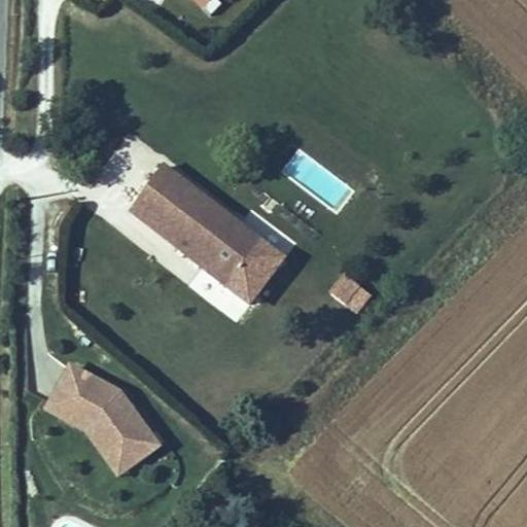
[(135,0),(149,13),(162,0),(135,0)]
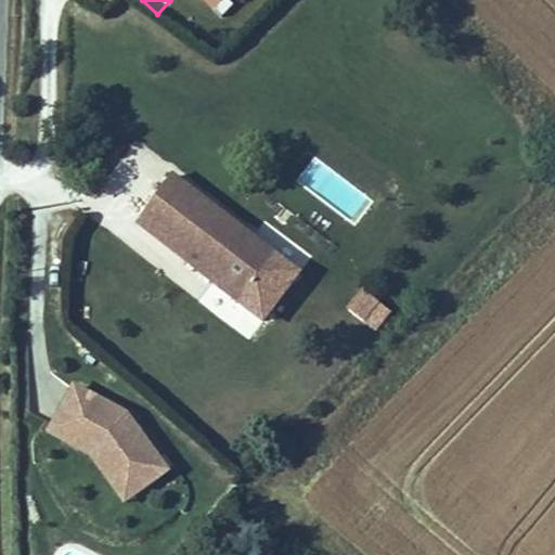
[(198,0),(219,20),(234,3),(230,0),(198,0)]
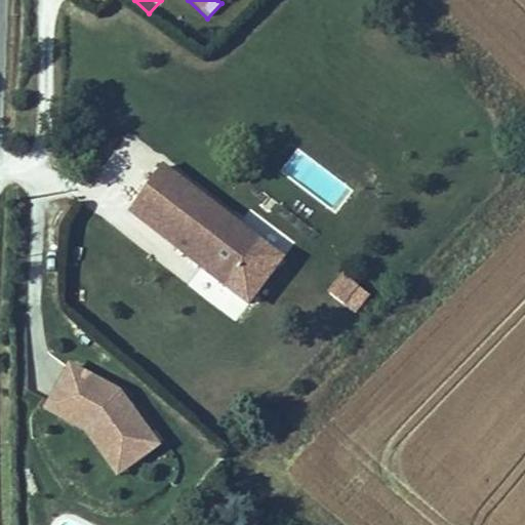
[(280,253),(162,161),(125,209),(239,299),(280,253)]
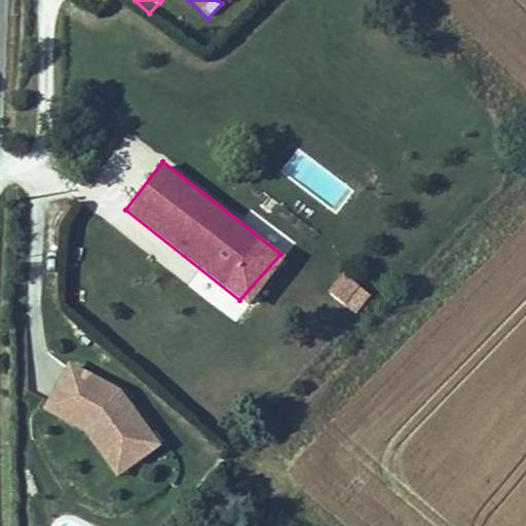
[(160,250),(152,262),(240,320),(249,307),(160,250)]
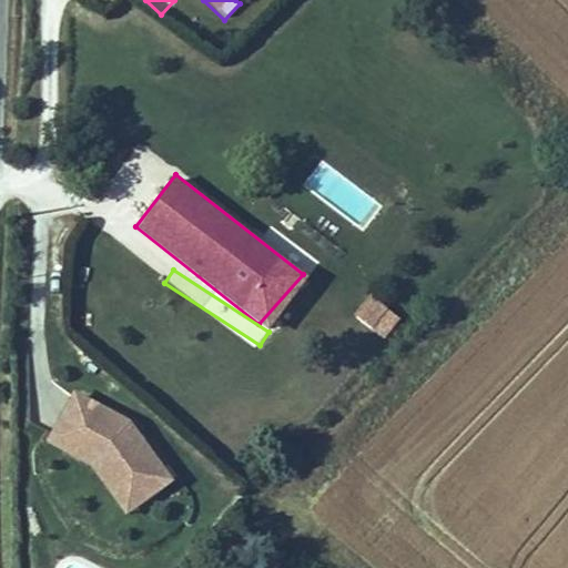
[(134,416),(73,389),(44,445),(94,466),(127,510),(176,477),(134,416)]
